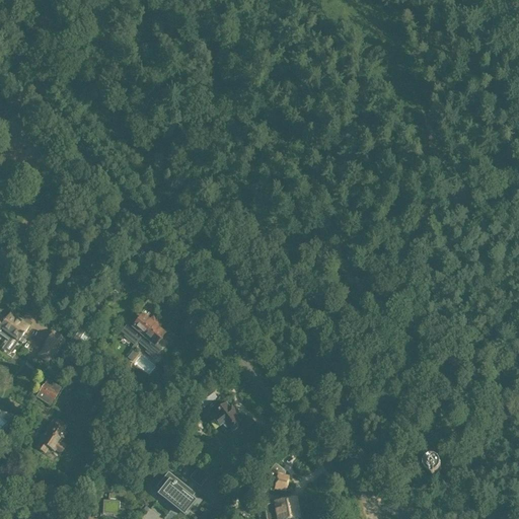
[(0,334),(9,341),(12,337),(19,342),(19,341),(22,344),(26,338),(23,336),(30,324),(23,319),(22,321),(10,313),(6,319),(0,315),(0,334)]
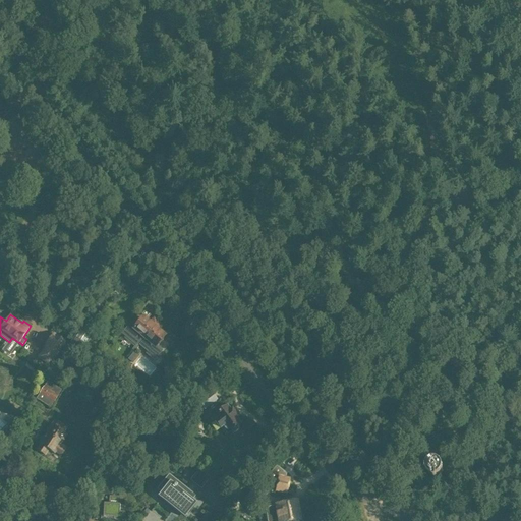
[(146,337),(158,323),(154,320),(151,323),(150,322),(149,323),(143,319),(141,321),(139,320),(135,325),(136,326),(134,329),(130,325),(123,334),(137,345),(145,337),(146,337)]
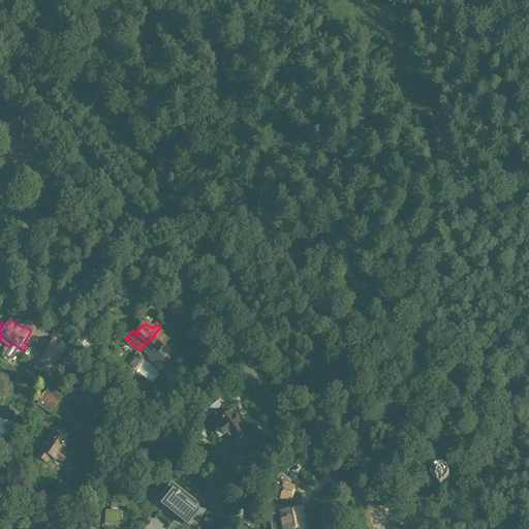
[(89,345),(98,331),(89,324),(82,335),(81,334),(75,342),(76,343),(71,350),(76,353),(75,354),(80,356),(80,355),(89,355),(89,345)]
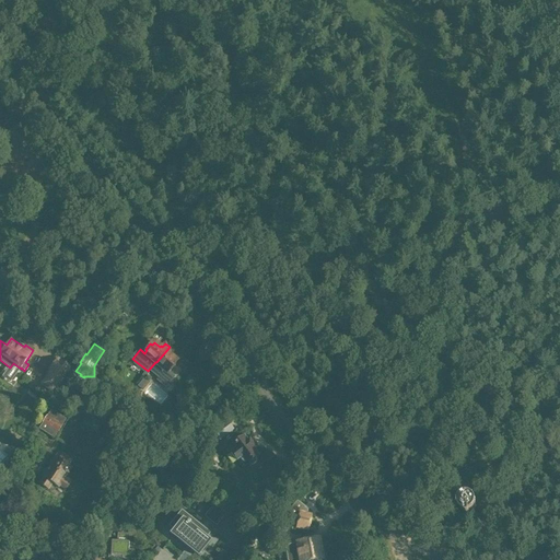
[(171,371),(177,362),(170,357),(172,354),(170,353),(173,350),(170,347),(156,362),(150,370),(160,377),(158,381),(165,387),(174,376),(167,371),(168,370),(171,371)]
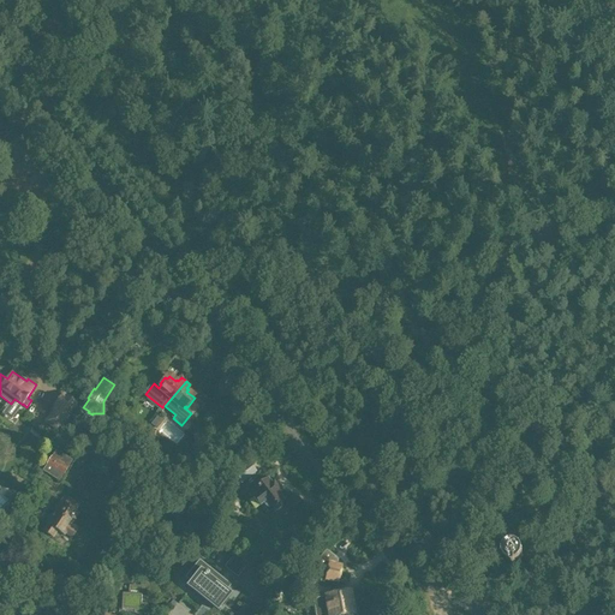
[(54,407),(45,422),(58,431),(78,405),(63,393),(53,406),(54,407)]
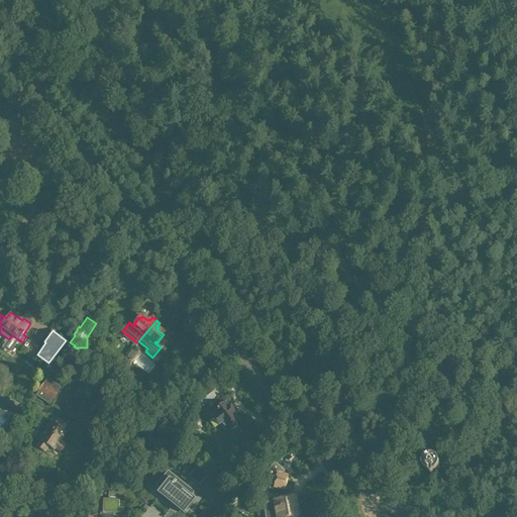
[(173,375),(172,365),(164,366),(165,376),(173,375)]
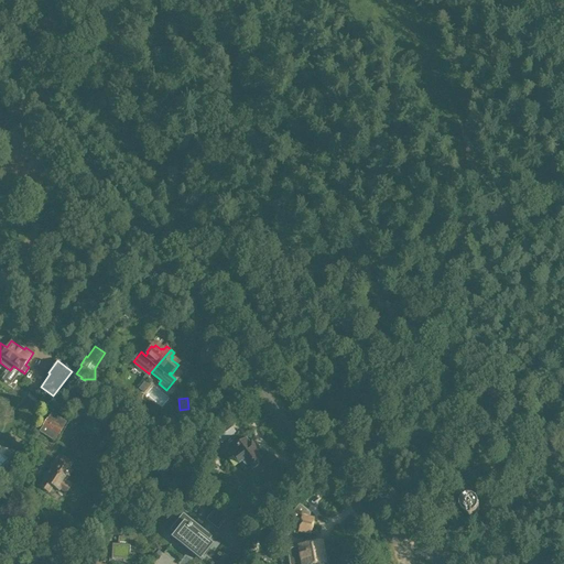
[(132,403),(127,410),(133,414),(140,404),(134,400),(132,403)]
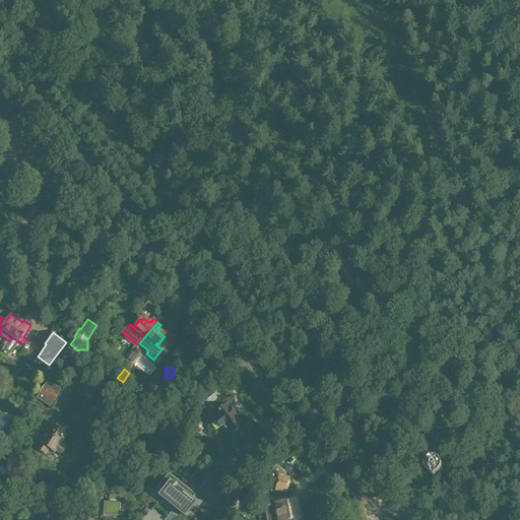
[(37,398),(50,407),(62,389),(48,380),(37,398)]
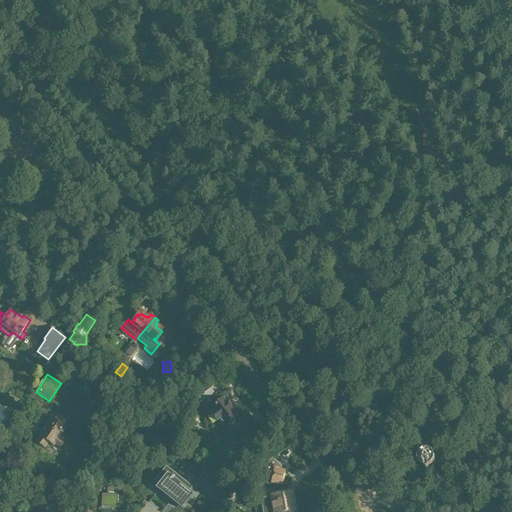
[(195,393),(201,401),(213,392),(207,384),(195,393)]
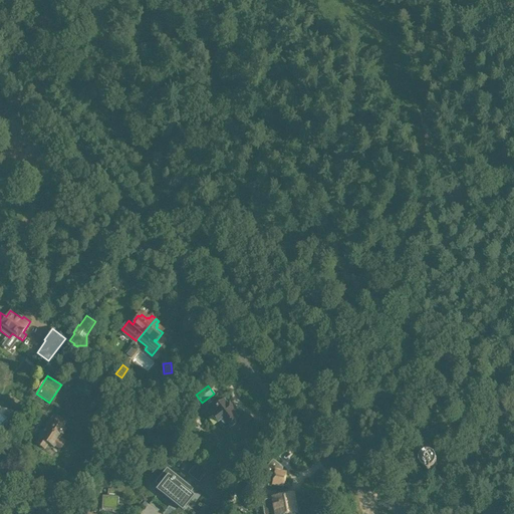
[(236,418),(232,412),(233,410),(229,404),(227,405),(224,401),(212,410),(211,409),(209,411),(212,415),(214,413),(224,427),(226,425),(228,427),(231,427),(233,426),(235,423),(235,421),(234,419),(236,418)]
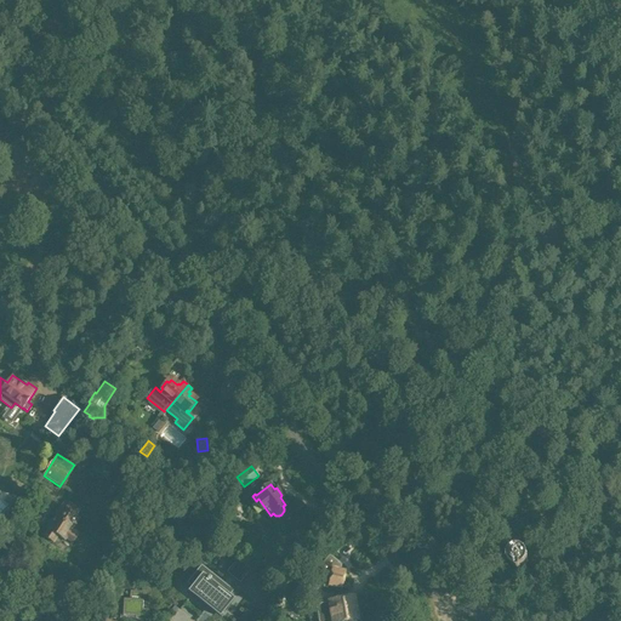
[(9,506),(13,508),(20,500),(16,495),(9,506)]
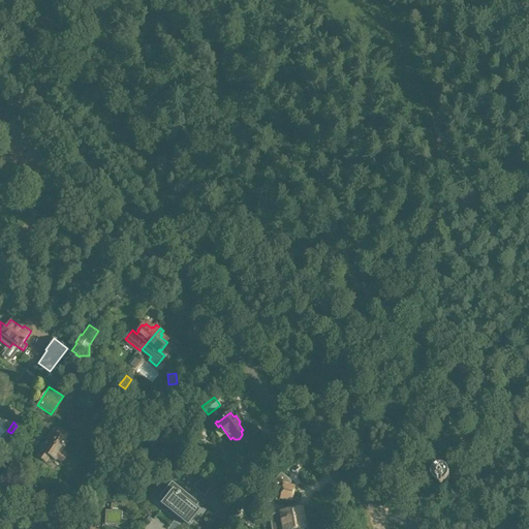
[(52,431),(39,450),(40,450),(37,457),(45,462),(50,456),(56,460),(57,459),(62,463),(66,456),(61,452),(67,441),(65,440),(68,434),(59,428),(55,434),(52,431)]
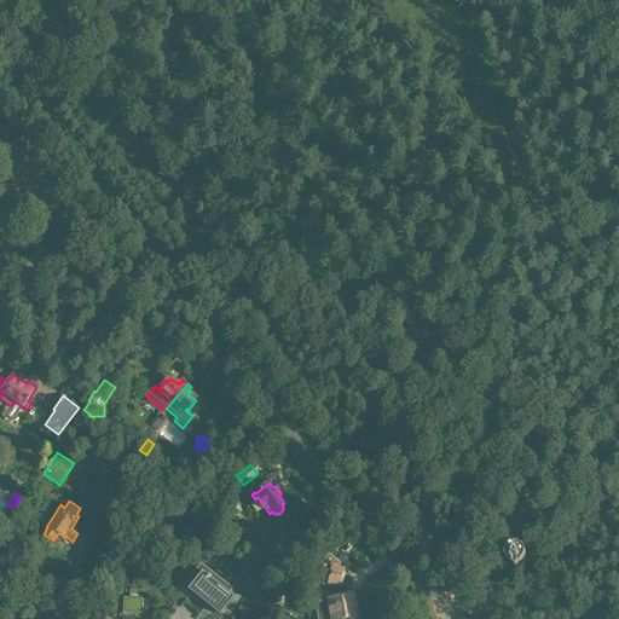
[(514,567),(515,567),(515,570),(515,571),(516,571),(518,571),(519,571),(520,571),(520,570),(520,567),(521,567),(522,566),(524,566),(525,565),(526,562),(526,561),(527,560),(527,559),(527,557),(527,556),(526,554),(525,553),(524,551),(524,550),(522,550),(521,549),(520,549),(519,549),(516,548),(516,549),(514,549),(512,550),(510,551),(509,553),(508,554),(508,555),(508,556),(508,557),(508,559),(508,560),(508,561),(508,562),(509,563),(510,565),(512,566),(513,567),(514,567)]
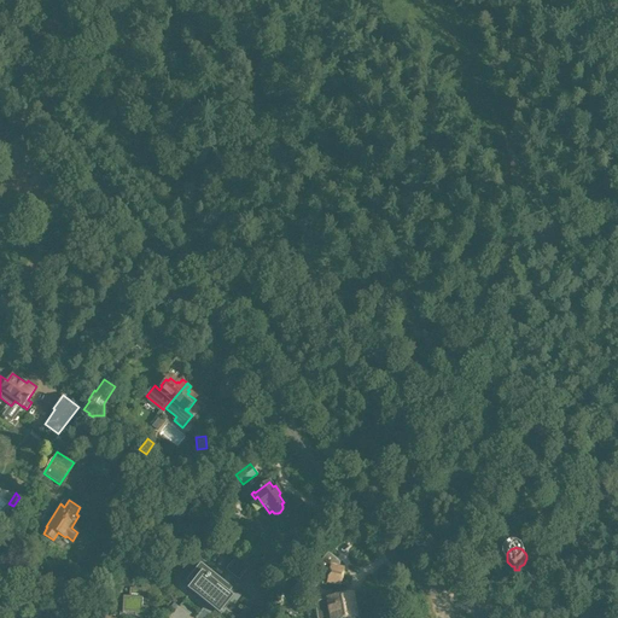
[(327,582),(340,584),(344,567),(338,567),(339,563),(328,553),(319,564),(330,572),(327,582)]
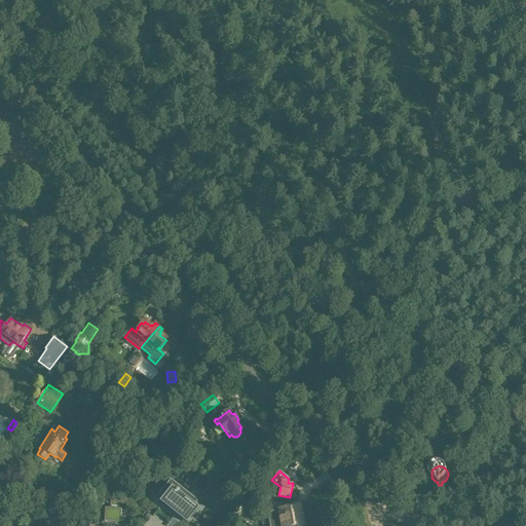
[(212,483),(200,474),(191,485),(203,494),(212,483)]
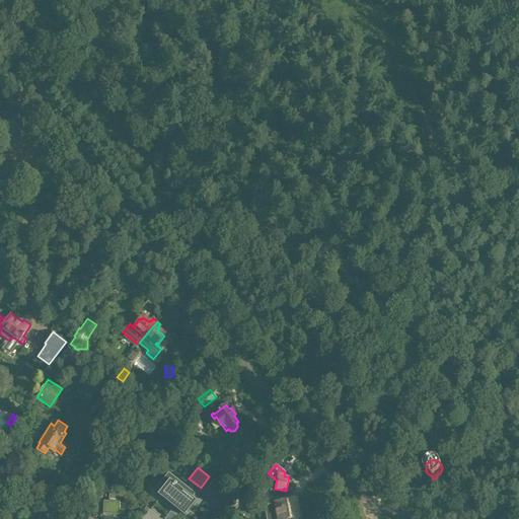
[(196,493),(169,470),(156,487),(160,490),(157,493),(184,515),(197,499),(193,496),(196,493)]
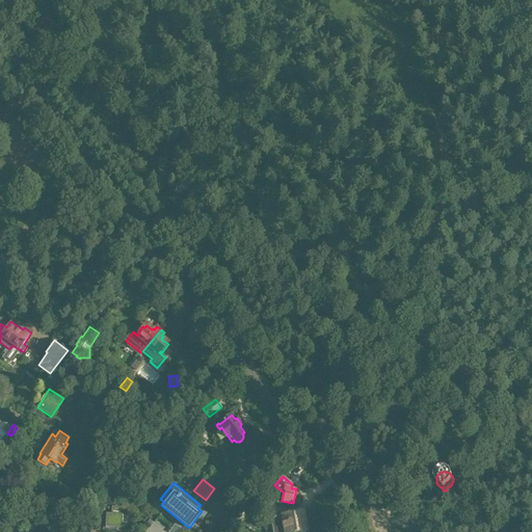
[(283,516),(270,519),(272,531),(302,531),(306,531),(306,530),(308,530),(310,529),(309,522),(306,521),(303,522),(301,512),(283,516)]
